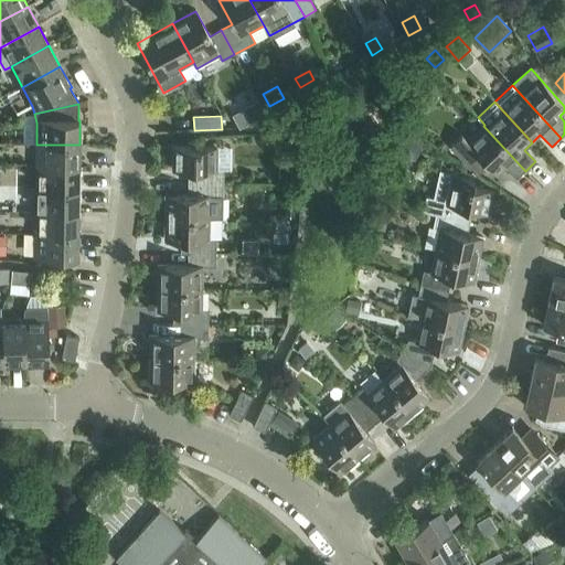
[(515,180),(525,171),(483,126),(467,141),(461,136),(450,147),(470,169),(472,168),(478,173),(488,166),(497,176),(504,168),(515,180)]
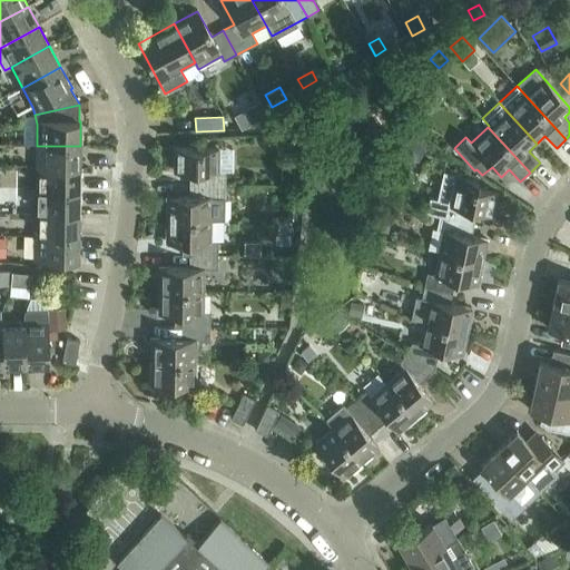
[(401,141),(396,151),(410,158),(419,138),(420,136),(406,129),(401,141)]
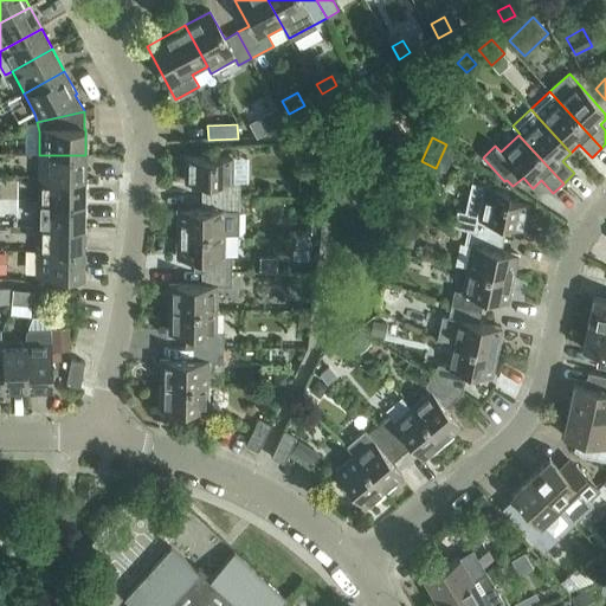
[(39,155),(38,179),(84,179),(85,155),(39,155)]
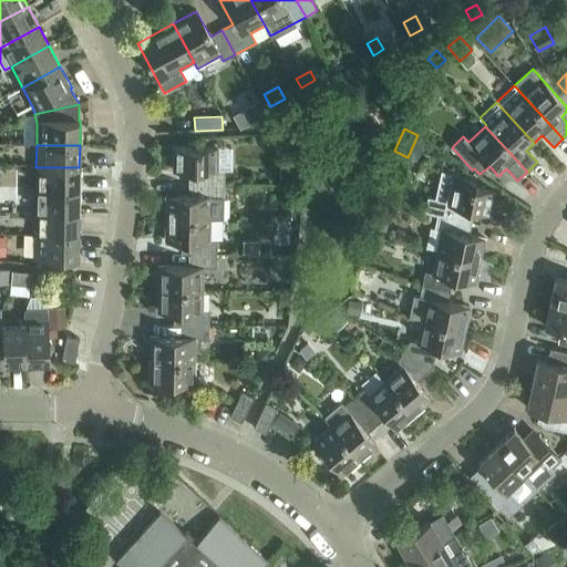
[(188,172),(188,184),(224,184),(225,171),(218,171),(218,148),(173,147),(173,172),(188,172)]
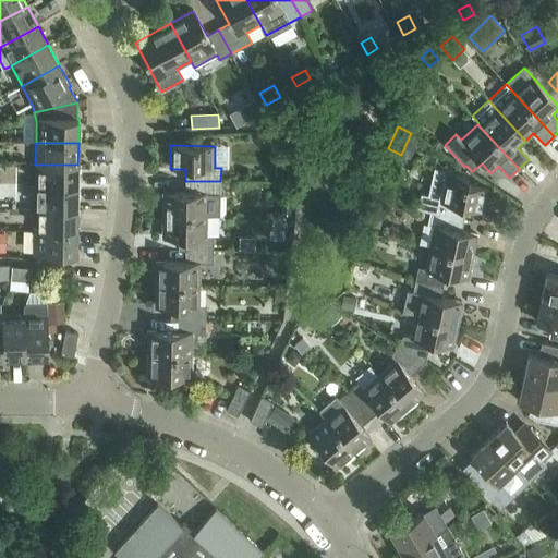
[(278,161),(278,178),(291,178),(291,161),(278,161)]
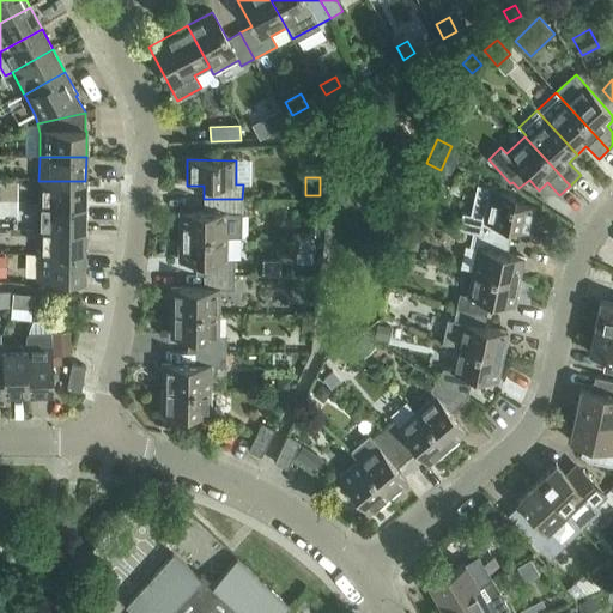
[(38,181),(38,205),(85,206),(85,181),(38,181)]
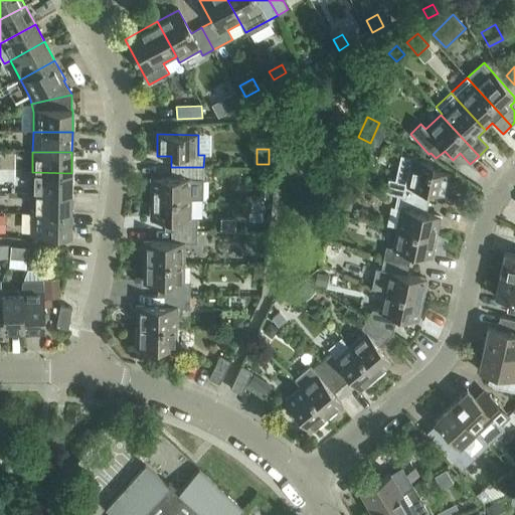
[(392,195),(397,196),(427,203),(431,192),(445,195),(450,174),(431,170),(432,162),(400,155),(394,180),(388,179),(385,192),(392,195)]
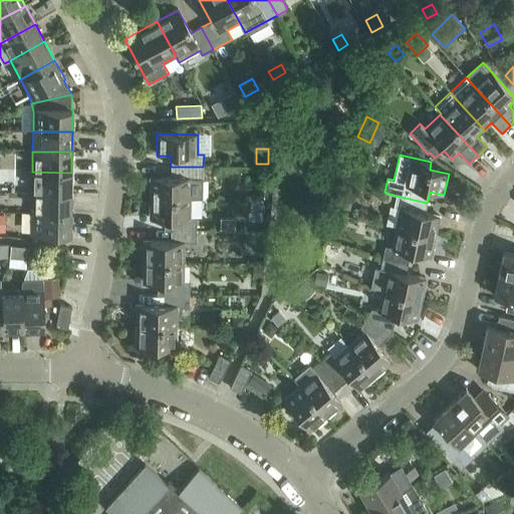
[(151,178),(150,198),(192,199),(192,179),(203,179),(203,167),(171,167),(171,178),(151,178)]
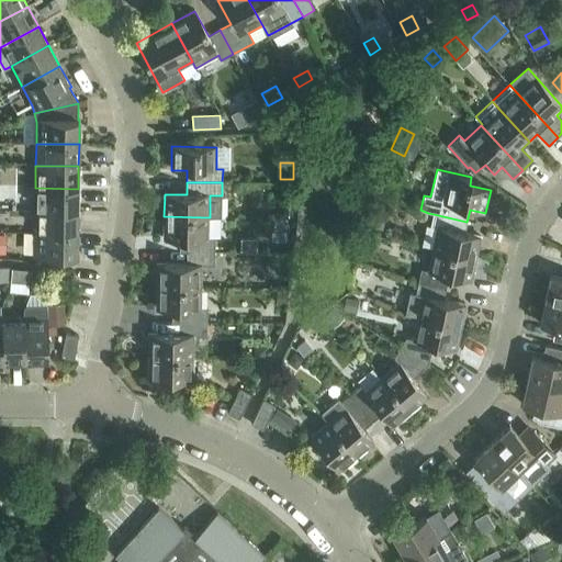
[(35,188),(35,211),(78,211),(78,189),(35,188)]
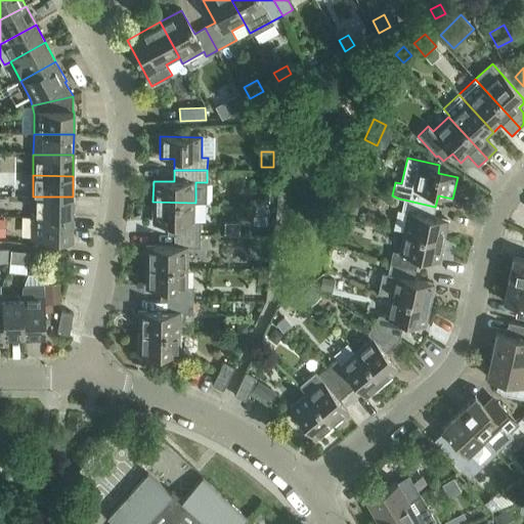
[(273,192),(265,192),(265,202),(273,203),(273,192)]
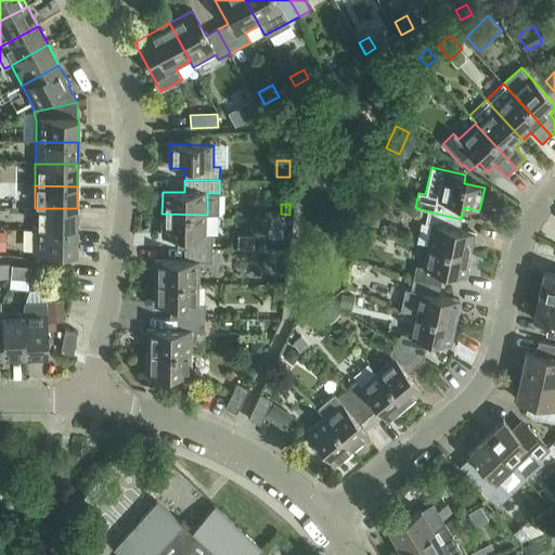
[(35,208),(34,230),(76,231),(77,208),(35,208)]
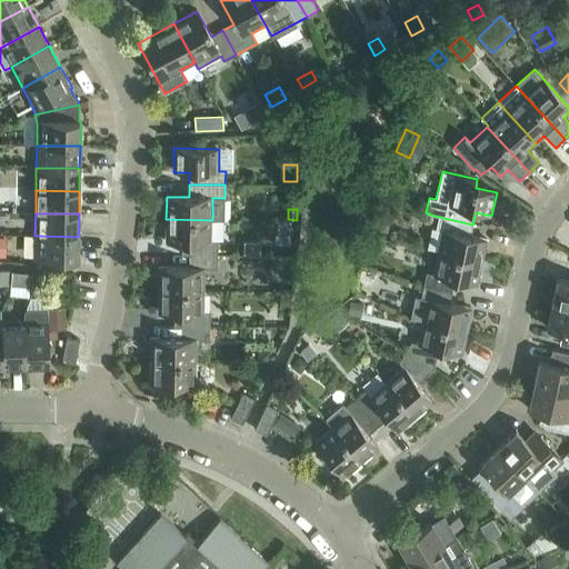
[(375,216),(371,232),(388,235),(391,219),(375,216)]
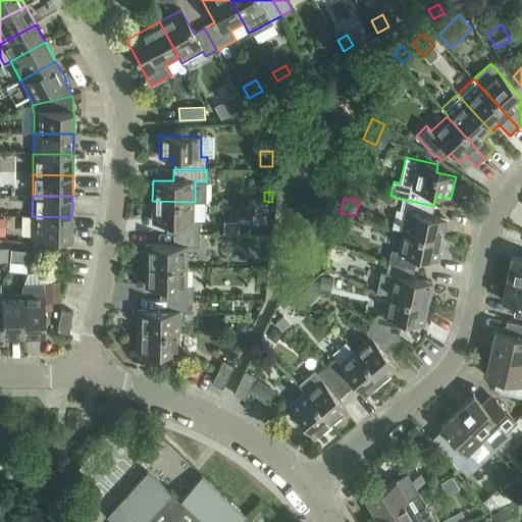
[(405,212),(401,231),(441,241),(446,220),(431,216),(433,206),(403,199),(400,211),(405,212)]
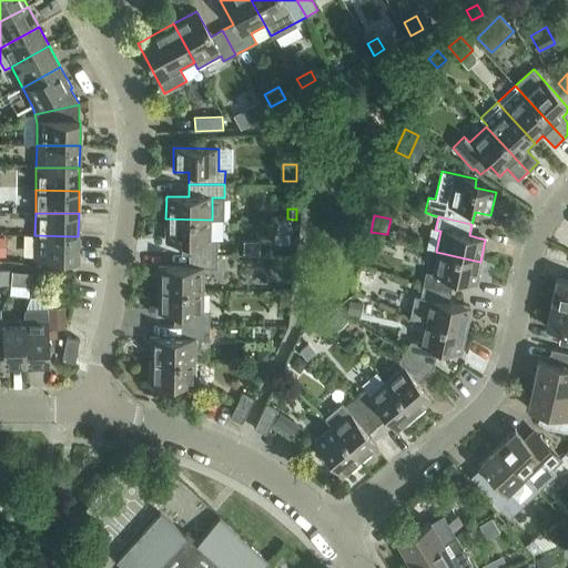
[(181,255),(189,255),(216,255),(217,242),(211,242),(212,220),(165,219),(165,242),(182,242),(181,255)]
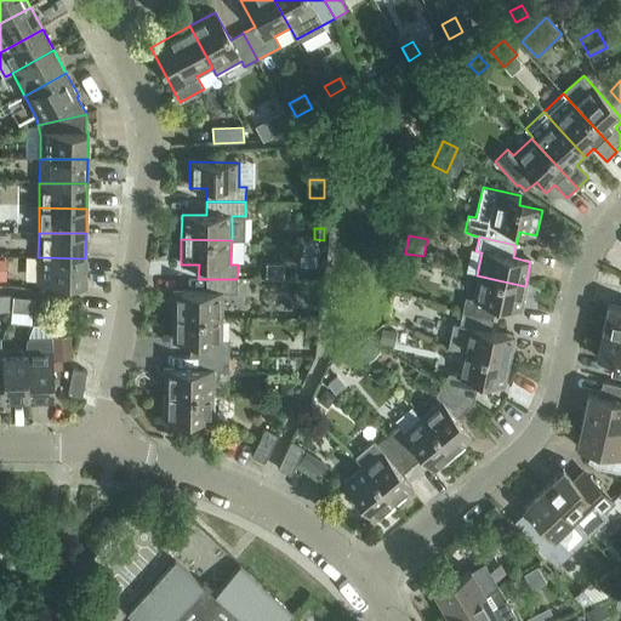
[(85,284),(85,258),(38,257),(38,284),(85,284)]
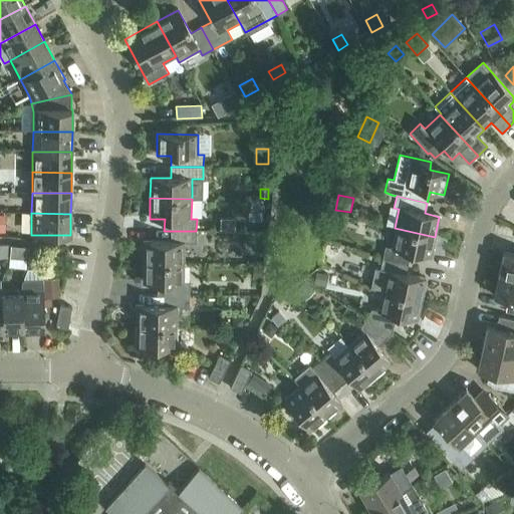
[(384,246),(382,258),(408,264),(411,253),(430,257),(435,237),(395,228),(391,248),(384,246)]
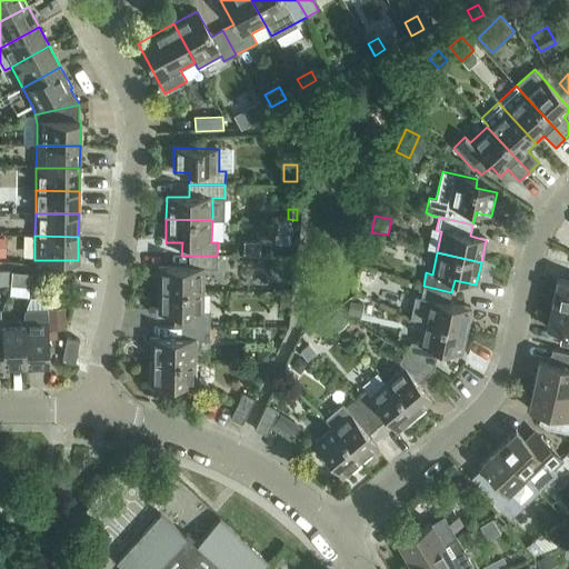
[(159,268),(159,290),(205,291),(205,269),(217,269),(217,256),(189,256),(189,267),(159,268)]
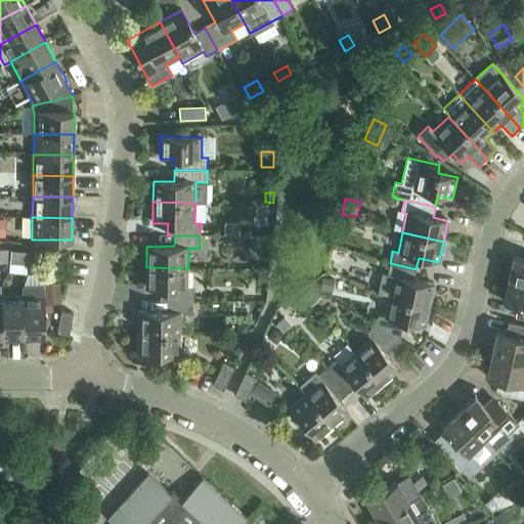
[(334,248),(331,262),(345,265),(348,251),(334,248)]
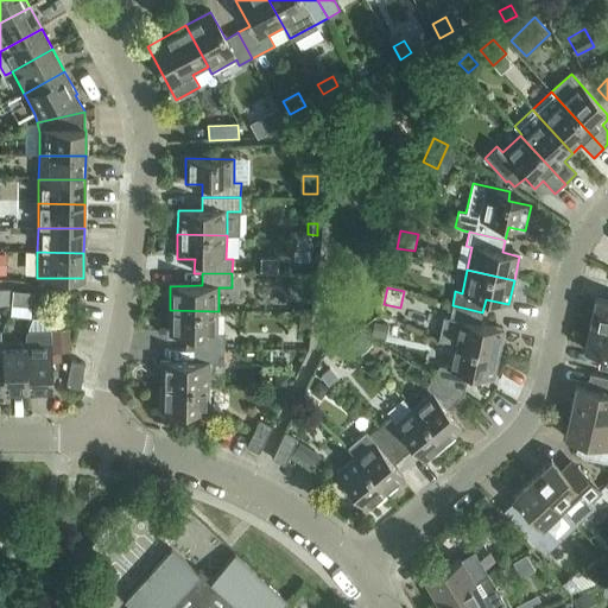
[(0,289),(0,304),(11,305),(11,291),(11,290),(0,289)]
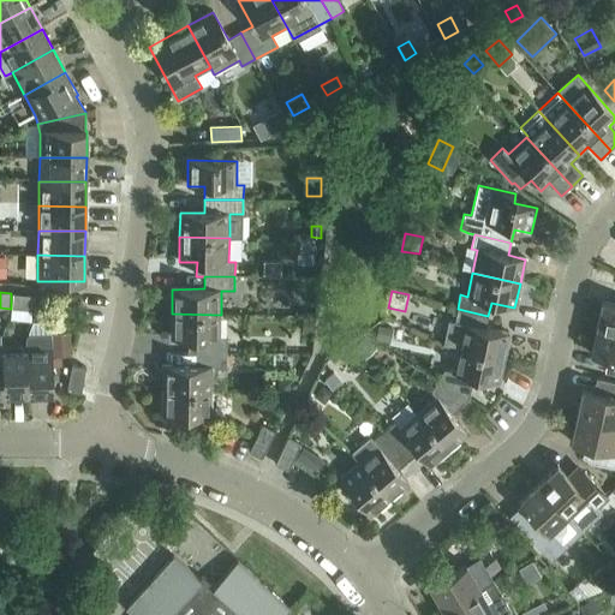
[(19,294),(18,306),(35,308),(36,296),(19,294)]
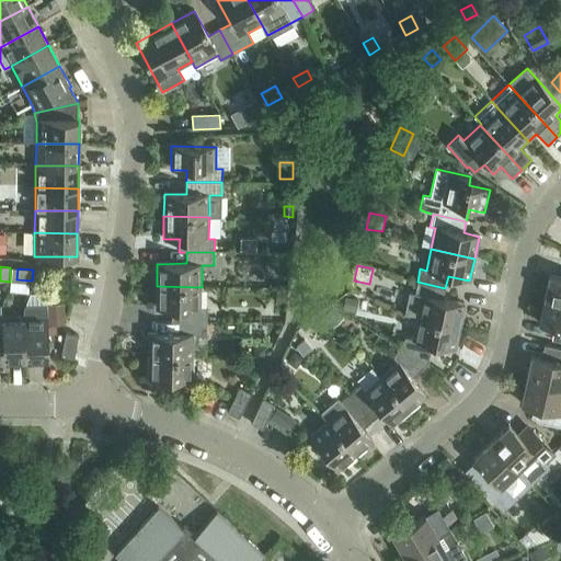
[(64,281),(73,281),(73,271),(64,271),(64,281)]
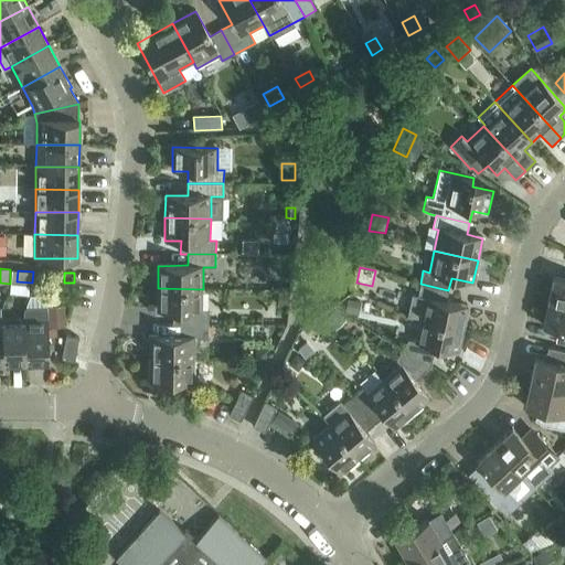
[(564,279),(553,277),(548,301),(564,305),(564,279)]
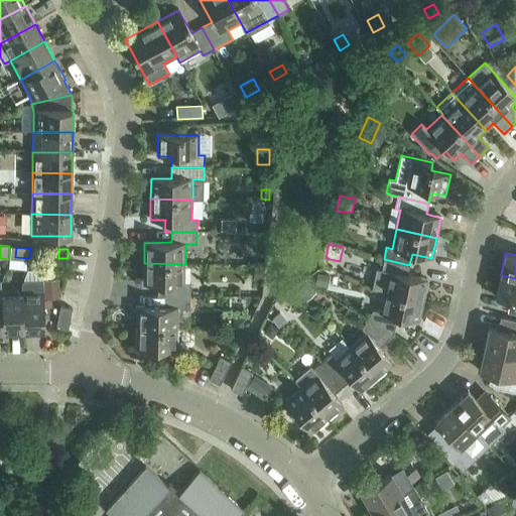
[(373,290),(382,292),(422,301),(427,280),(407,276),(409,265),(384,259),(381,271),(377,270),(373,290)]
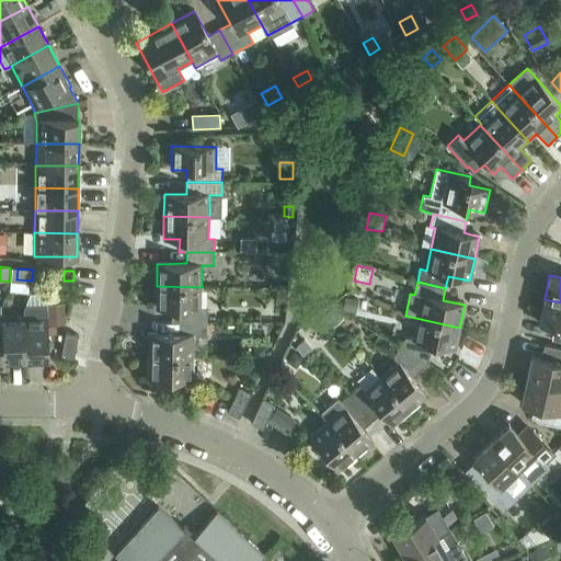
[(172,322),(179,322),(207,322),(207,309),(201,309),(202,287),(157,286),(156,309),(172,310),(172,322)]
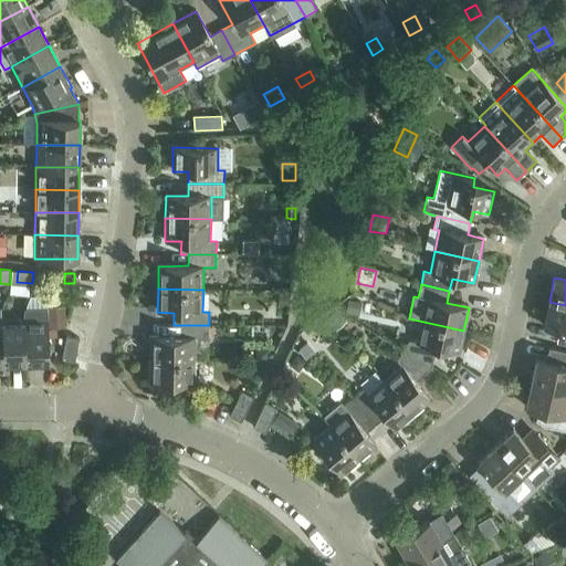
[(290,291),(279,291),(279,293),(279,308),(290,308),(290,293),(290,291)]
